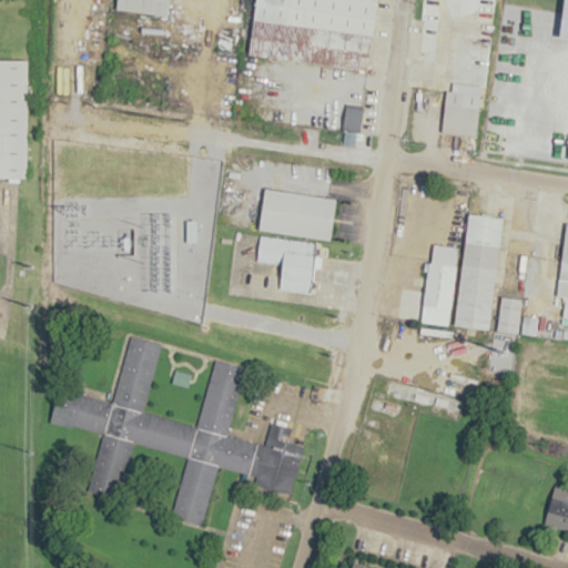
[(115,0),(115,8),(168,16),(169,0),(115,0)]
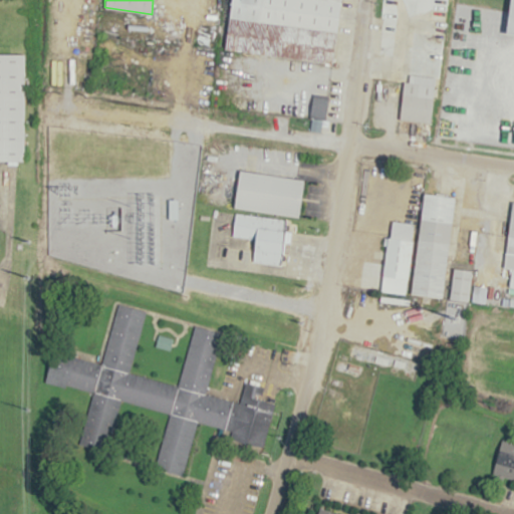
[(232,0),(225,49),(331,63),(340,0),(232,0)]
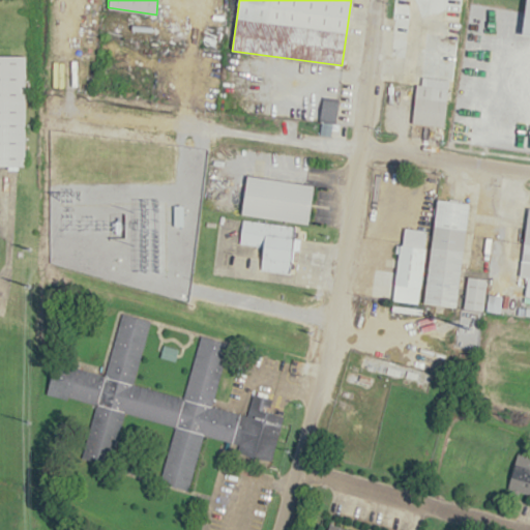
[(458,10),(445,125),(412,121),(416,84),(421,83),(427,31),(437,32),(439,20),(444,19),(445,8),(458,10)]
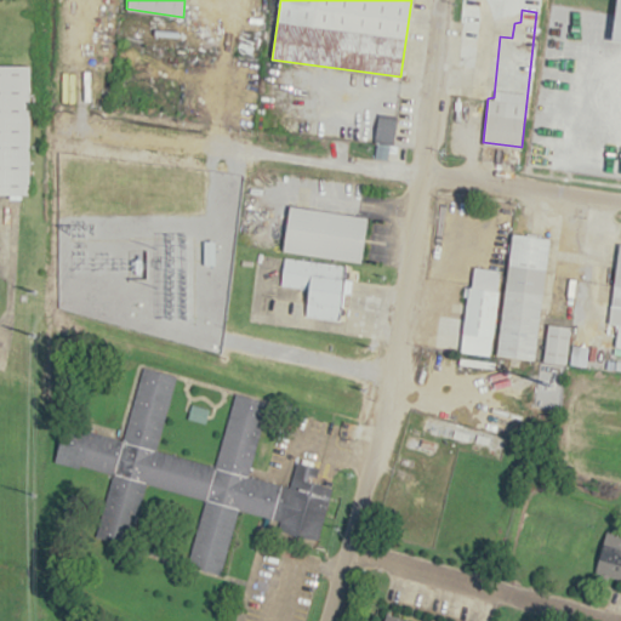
[(0,64),(30,64),(30,192),(0,192),(0,64)]
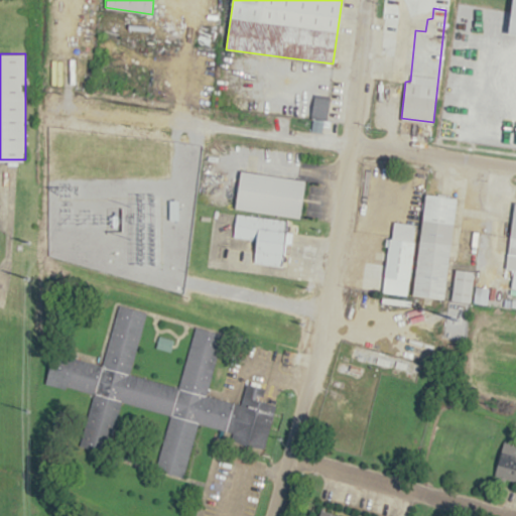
[(241,170),(235,208),(300,217),(305,180),(241,170)]
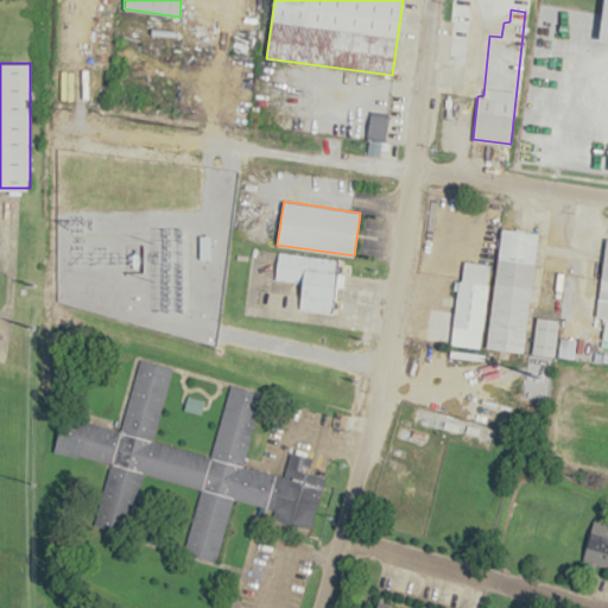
[(501,229),(486,346),(524,350),(538,235),(501,229)]
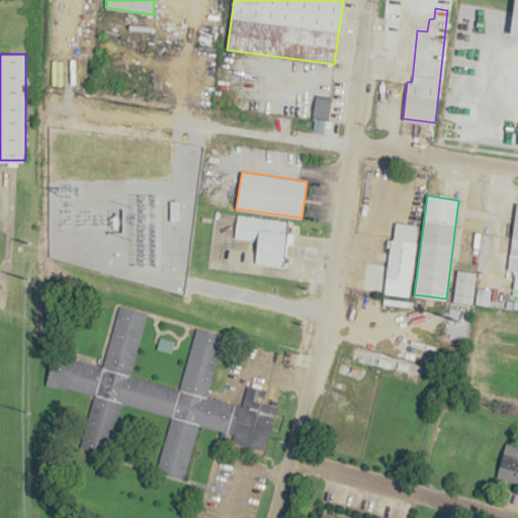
[(516,202),(517,202),(517,289),(514,289),(516,271),(507,268),(516,202)]
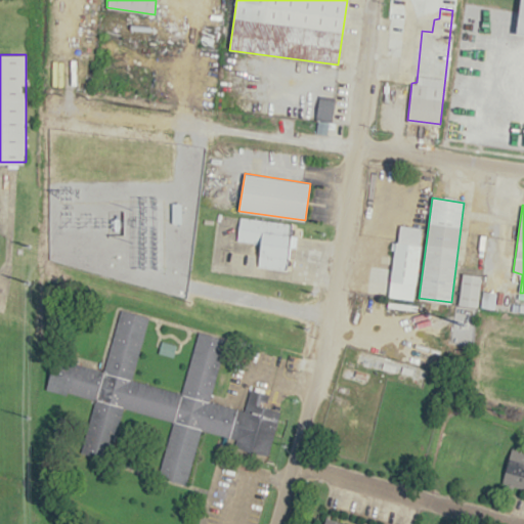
[(238,217),(236,239),(260,243),(258,265),(290,269),(294,235),(294,224),(238,217)]
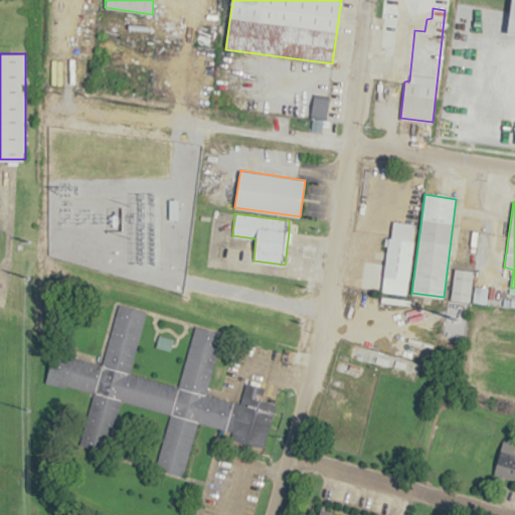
[(388,237),(382,291),(407,294),(413,239),(388,237)]
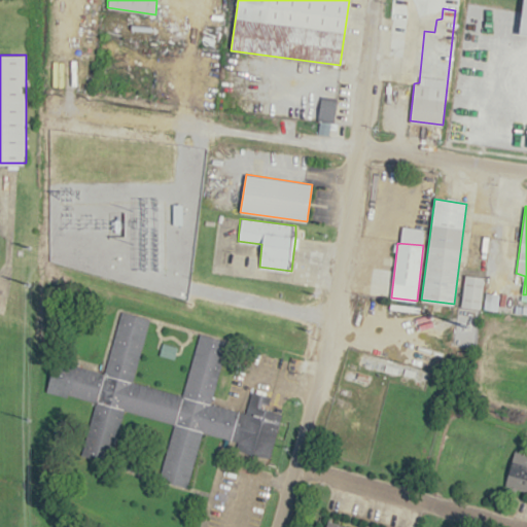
[(466,274),(461,305),(481,308),(485,277),(466,274)]
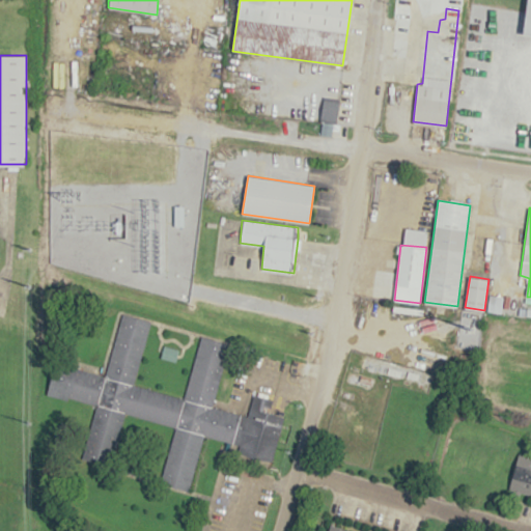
[(121,314),(105,375),(56,362),(48,391),(96,403),(82,455),(110,463),(123,412),(174,426),(160,480),(189,488),(203,436),(273,454),(283,416),(270,413),(273,399),(253,394),(247,416),(212,406),(228,344),(200,336),(184,398),(133,384),(149,322),(121,314)]
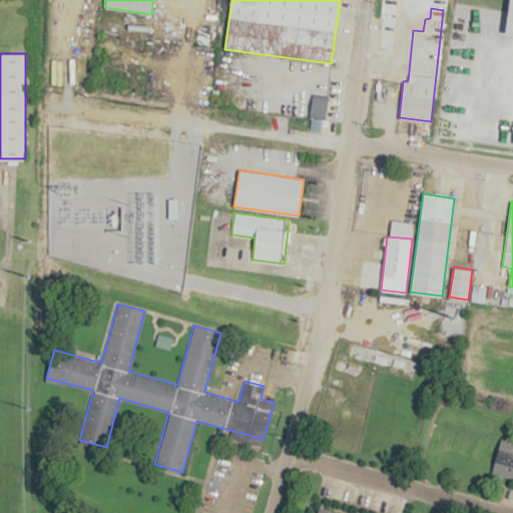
[(502,437),(512,440),(512,483),(490,477),(502,437)]
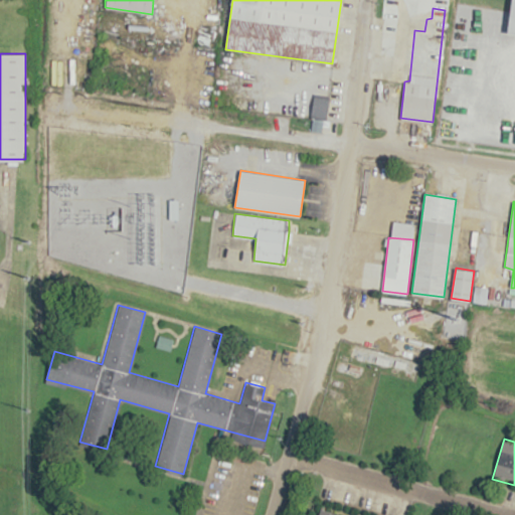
[(354,514),(322,506),(319,514),(354,514)]
